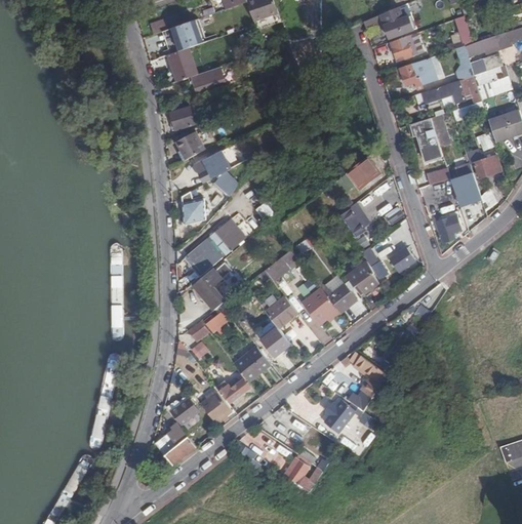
[(236,6),(233,0),(222,0),(226,9),(236,6)]
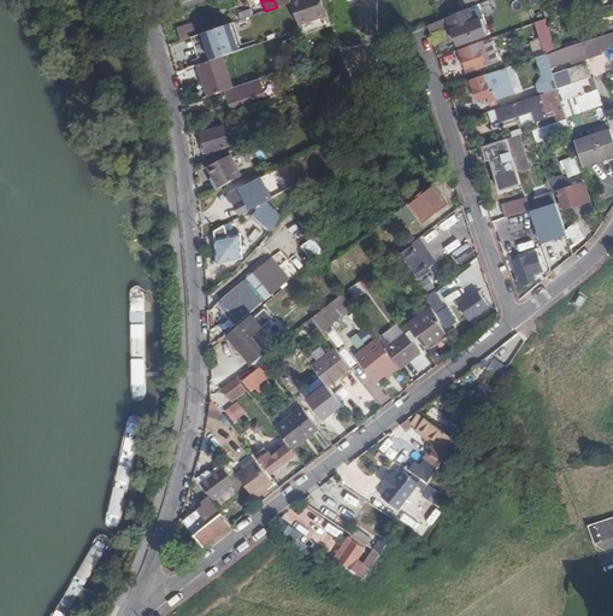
[(302,35),(329,25),(319,0),(293,0),(290,1),(290,3),(302,35)]
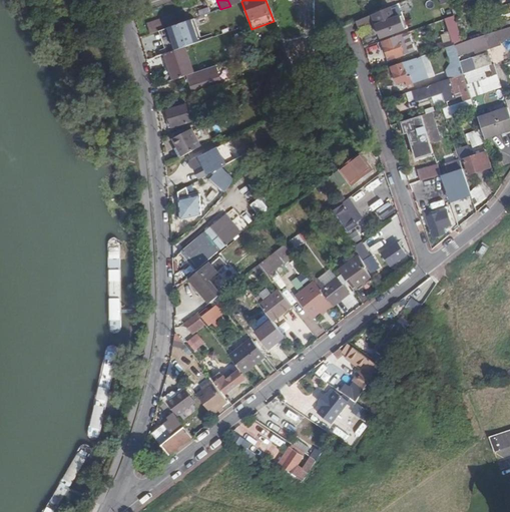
[(407,9),(411,2),(408,0),(403,0),(400,5),(407,9)]
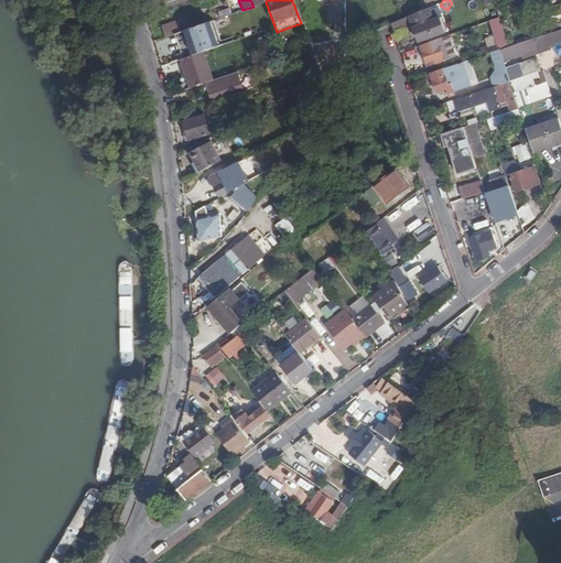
[(218,12),(220,18),(232,14),(229,8),(218,12)]
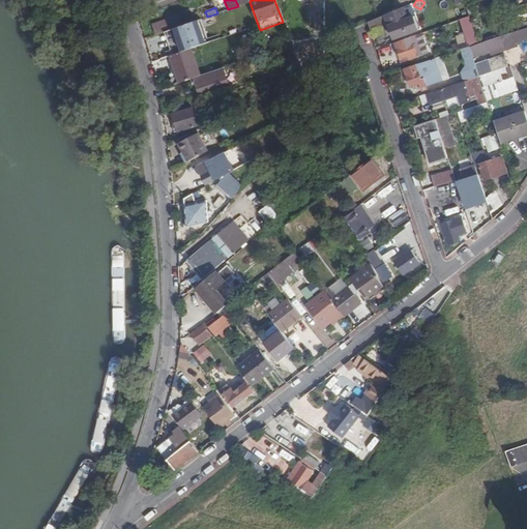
[(402,7),(384,16),(392,39),(416,31),(412,18),(406,20),(402,7)]
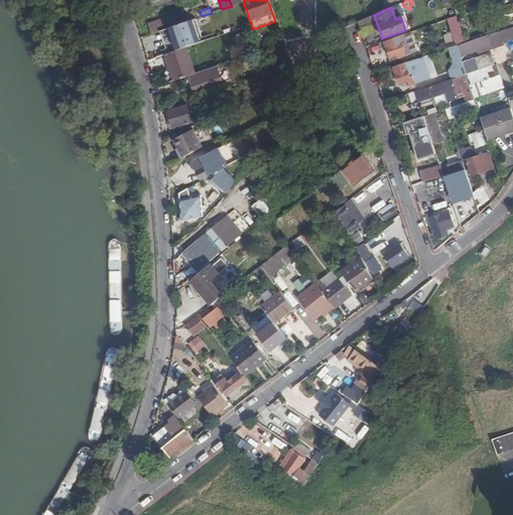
[(298,15),(296,8),(289,11),(291,18),(298,15)]
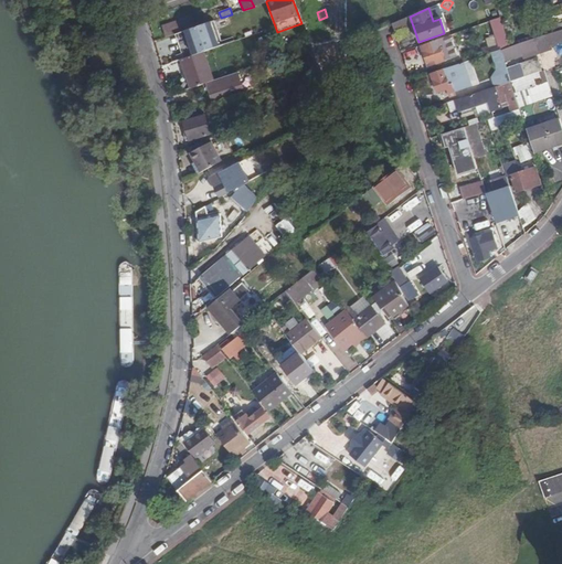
[(161,25),(166,36),(173,34),(181,32),(193,28),(190,17),(161,25)]
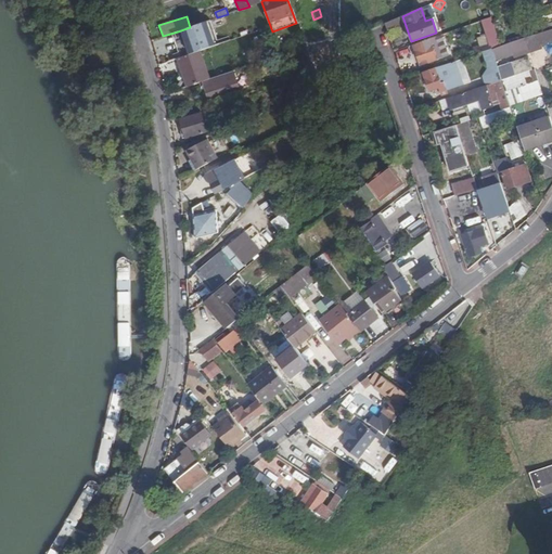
[(401,27),(398,18),(384,25),(386,31),(401,27)]
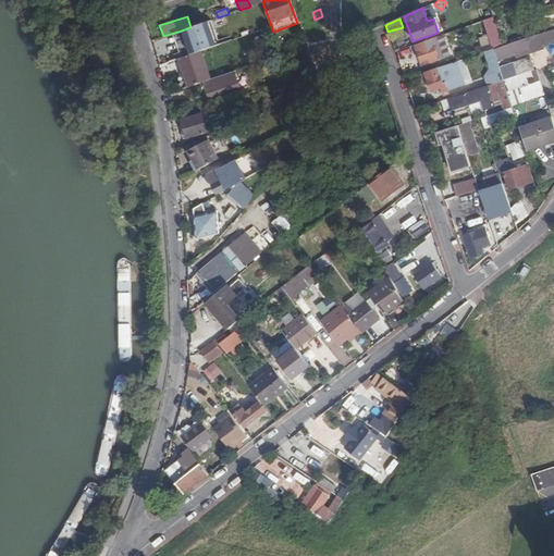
[(491,52),(502,49),(493,21),(484,24),(491,45),(478,49),(480,56),(482,54),(491,52)]
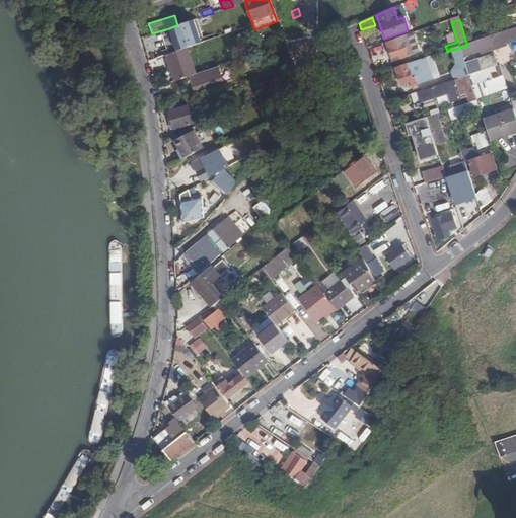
[(177,25),(166,29),(173,52),(188,48),(200,43),(193,20),(177,25)]
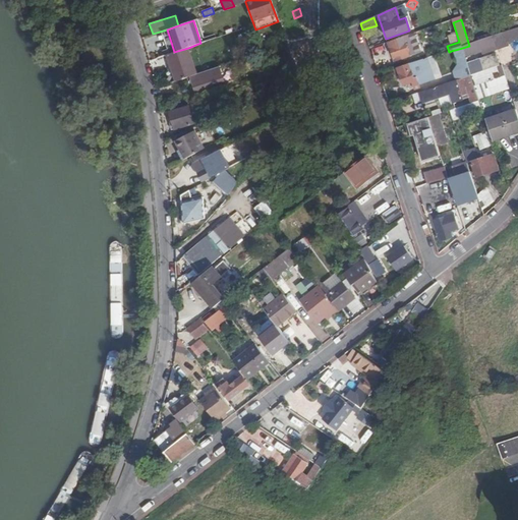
[(517,29),(469,46),(459,49),(463,59),(496,48),(507,45),(517,41),(517,29)]
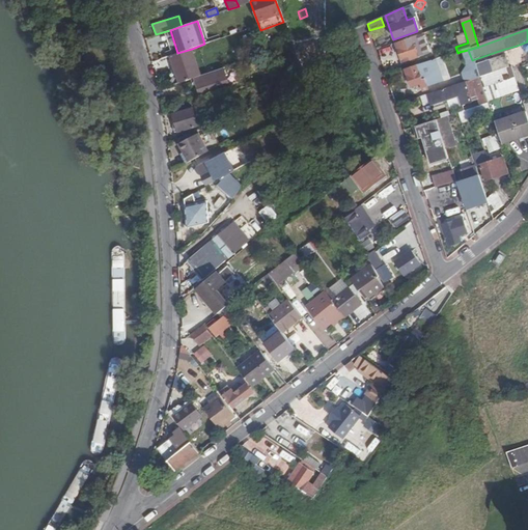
[(170,30),(163,32),(171,55),(177,53),(170,30)]
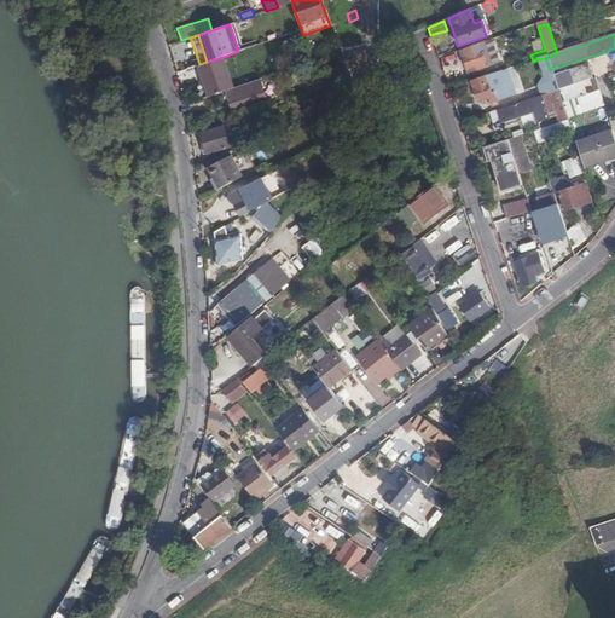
[(533,51),(541,48),(539,38),(531,40),(533,51)]
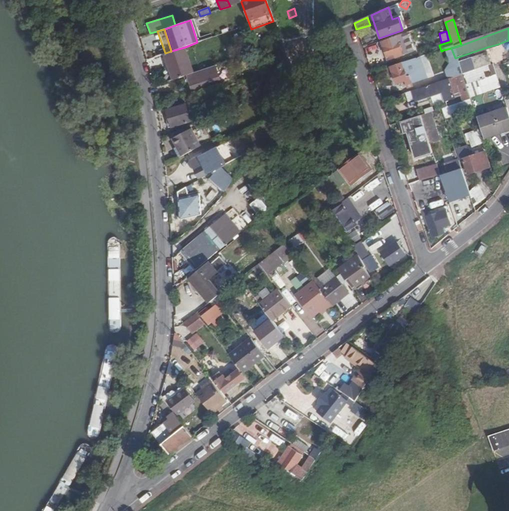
[(408,44),(405,33),(381,41),(386,57),(393,55),(394,59),(408,54),(406,44),(408,44)]
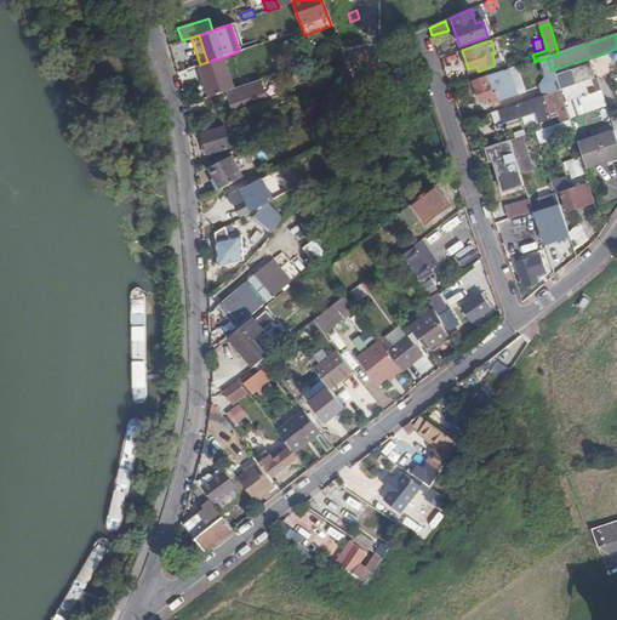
[(396,46),(384,50),(387,60),(400,55),(396,46)]
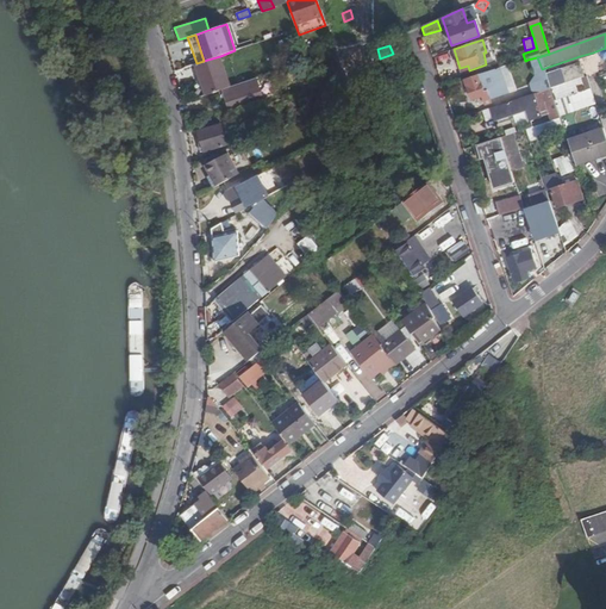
[(337,48),(310,57),(313,67),(328,61),(326,56),(338,51),(337,48)]
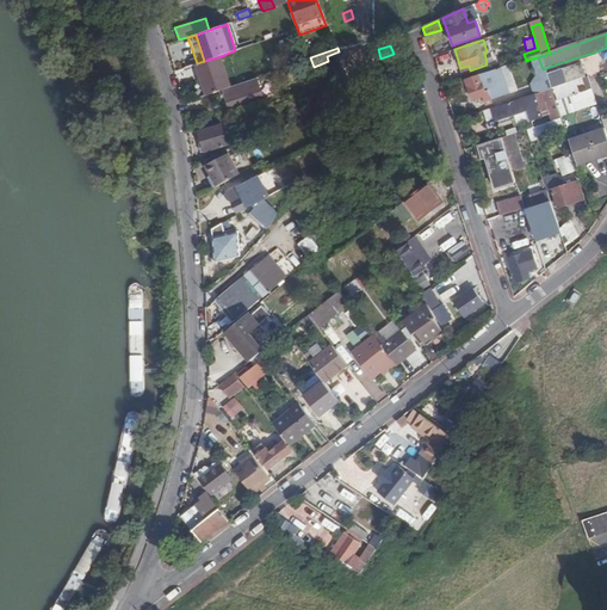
[(375,79),(377,54),(345,50),(342,80),(355,81),(355,79),(375,80),(375,79)]
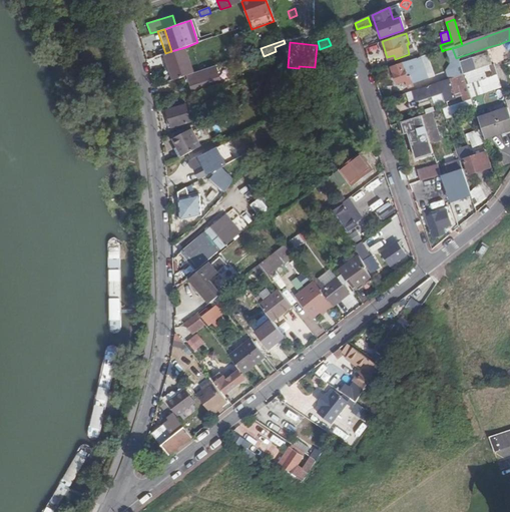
[(193,72),(185,47),(171,51),(165,53),(164,53),(173,79),(188,74),(193,72)]
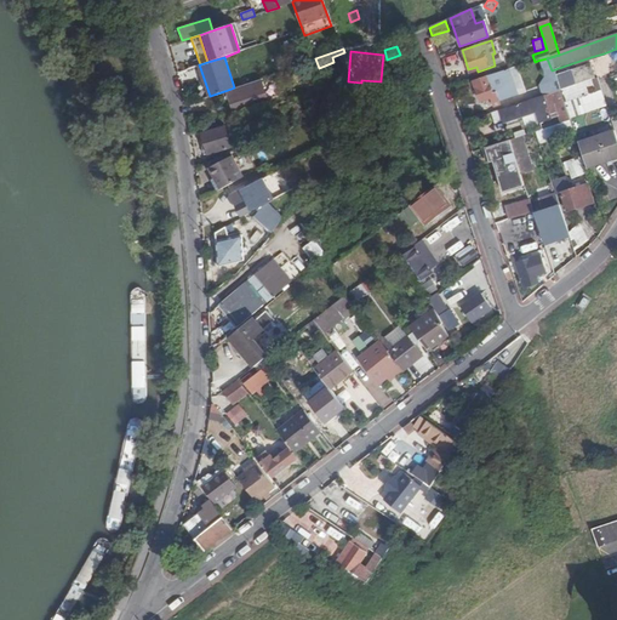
[(536,83),(540,94),(541,94),(556,87),(554,78),(552,70),(547,58),(537,61),(541,74),(536,83)]
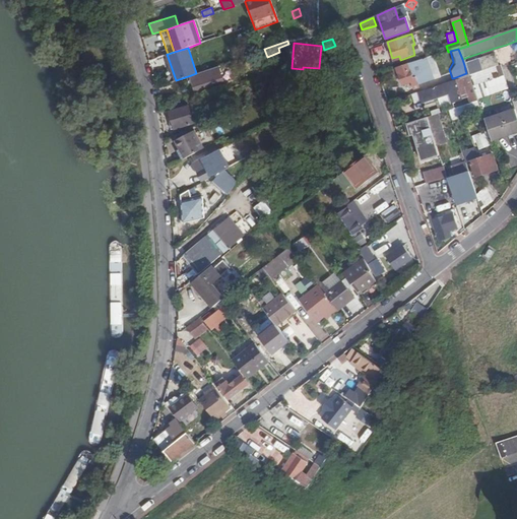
[(493,56),(464,65),(466,73),(496,64),(493,56)]
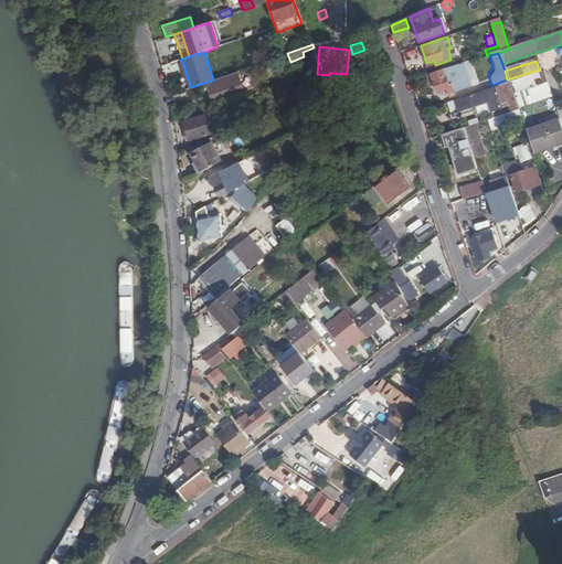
[(465,71),(463,63),(431,73),(436,92),(445,88),(446,94),(467,87),(465,80),(467,80),(465,71)]
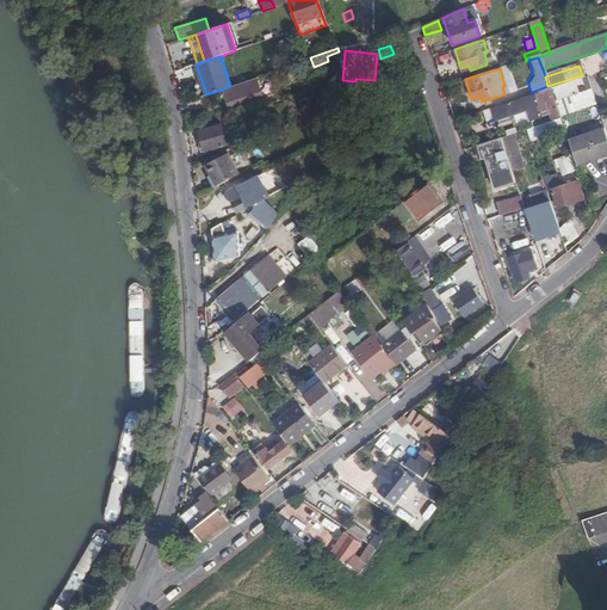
[(230,86),(224,88),(230,106),(265,96),(259,78),(230,86)]
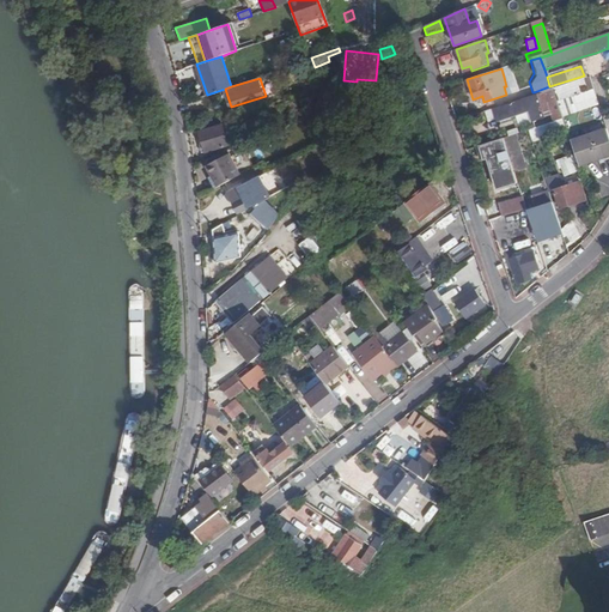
[(542,115),(534,92),(533,92),(491,107),(494,119),(515,111),(528,108),(531,119),(542,115)]
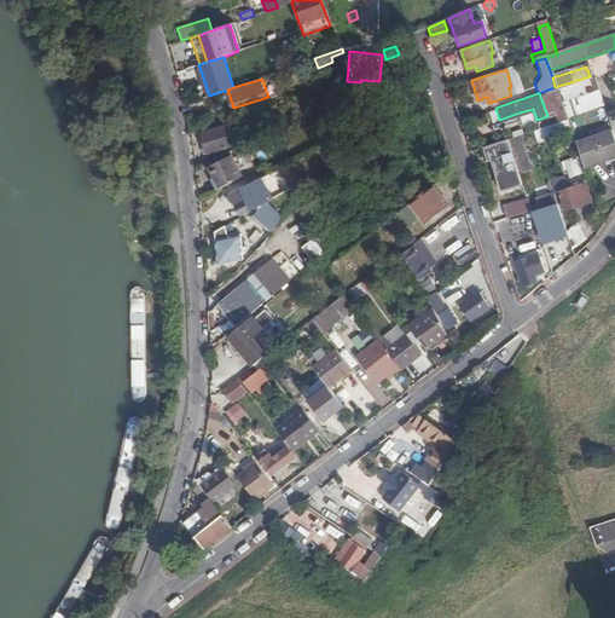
[(312,96),(301,99),(306,115),(318,111),(312,96)]
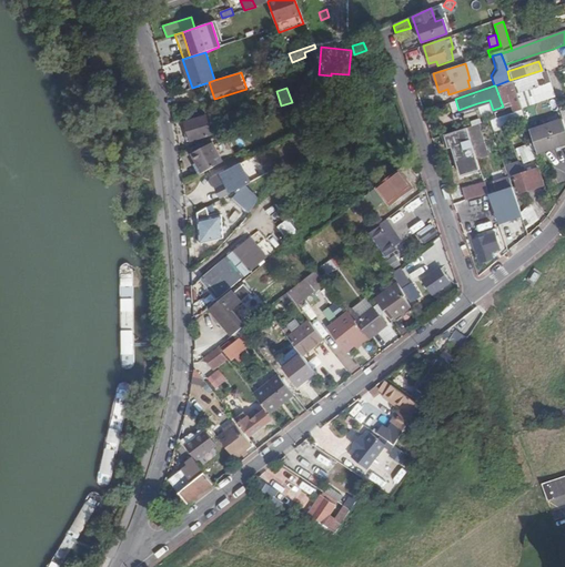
[(141,119),(133,98),(125,100),(132,119),(133,118),(135,122),(141,119)]
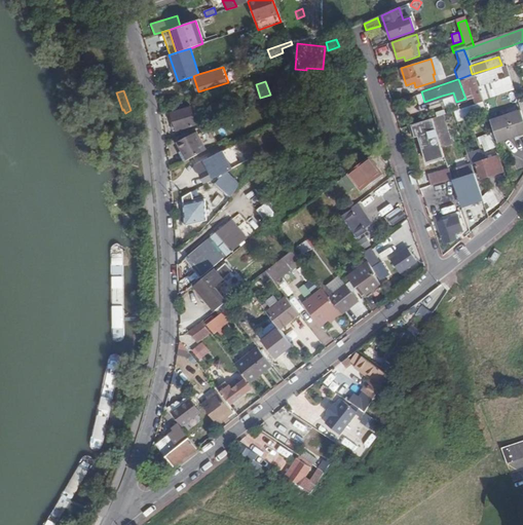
[(453,92),(442,96),(445,106),(456,102),(453,92)]
